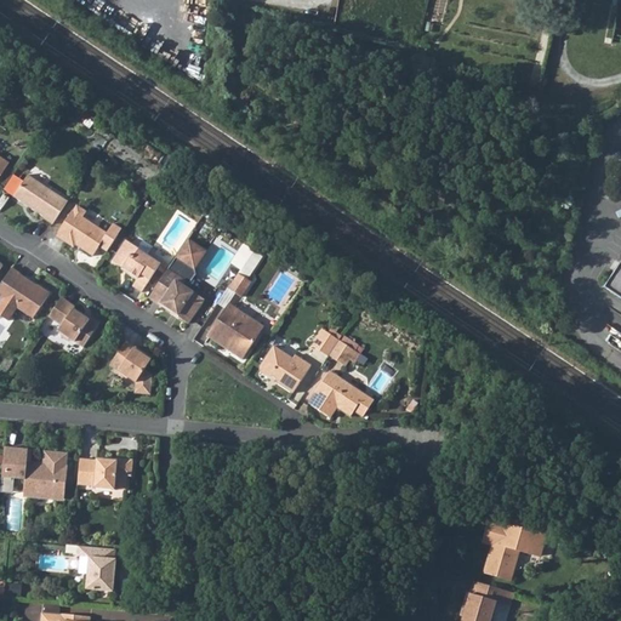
[(433,69),(434,70),(437,61),(416,57),(415,64),(433,69)]
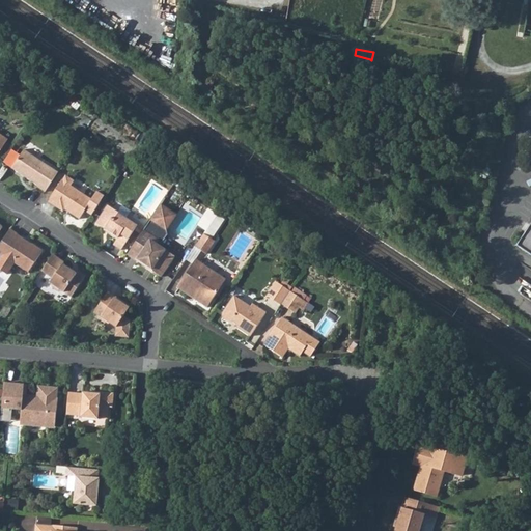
[(38,188),(46,193),(58,173),(25,150),(12,169),(39,187),(38,188)]
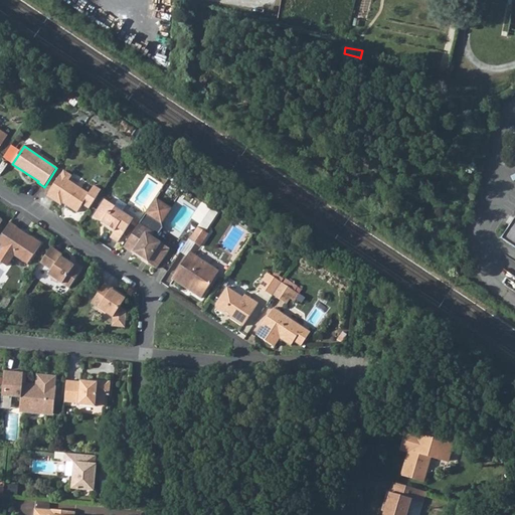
[(50,195),(48,197),(63,206),(64,204),(78,213),(91,195),(69,182),(71,178),(64,173),(61,177),(60,176),(48,194),(50,195)]
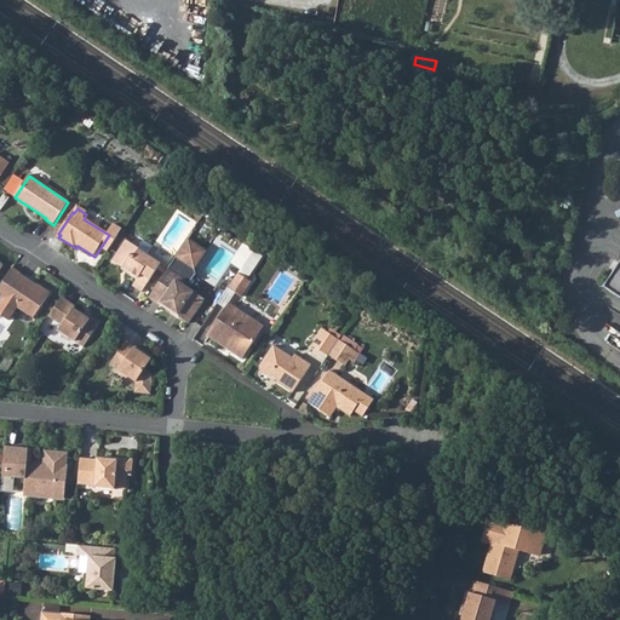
[(178,254),(177,257),(195,269),(206,252),(188,240),(178,254)]
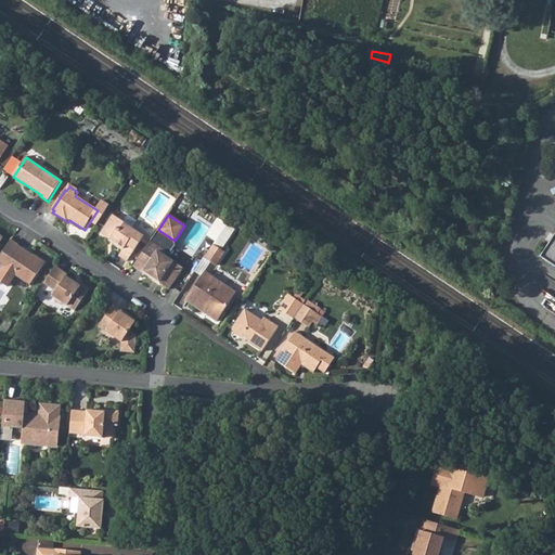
[(113,217),(101,234),(114,243),(113,245),(123,252),(121,253),(130,258),(144,235),(137,230),(136,232),(113,217)]
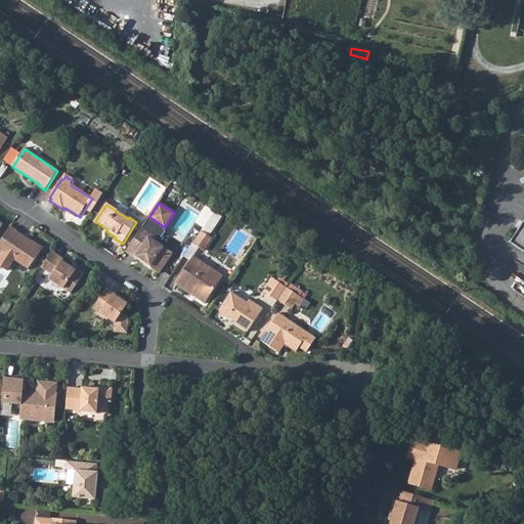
[(523,222),(510,244),(523,252),(523,222)]
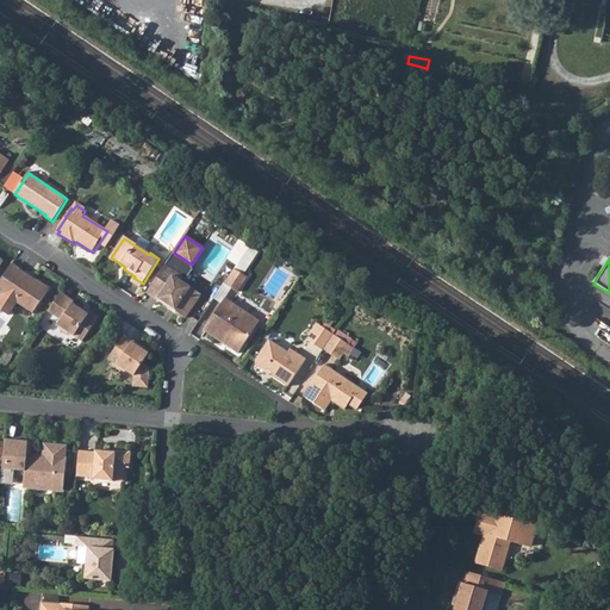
[(168,261),(155,281),(166,288),(157,300),(185,318),(200,296),(182,282),(181,279),(186,273),(168,261)]
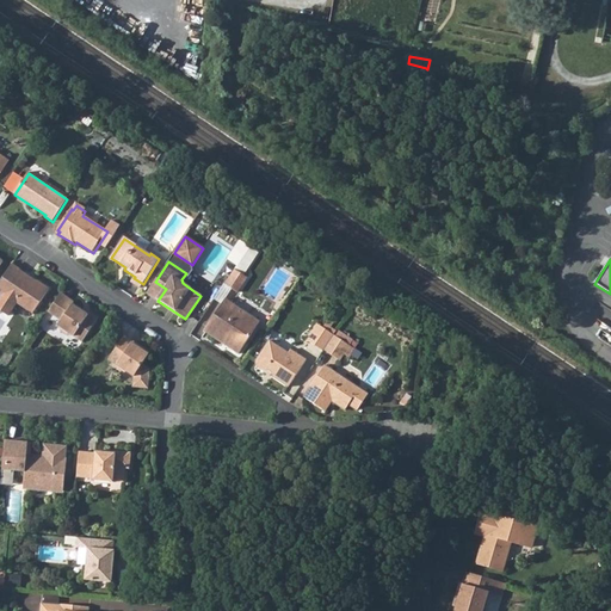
[(0,283),(0,309),(10,316),(18,303),(34,314),(49,289),(12,265),(0,283)]
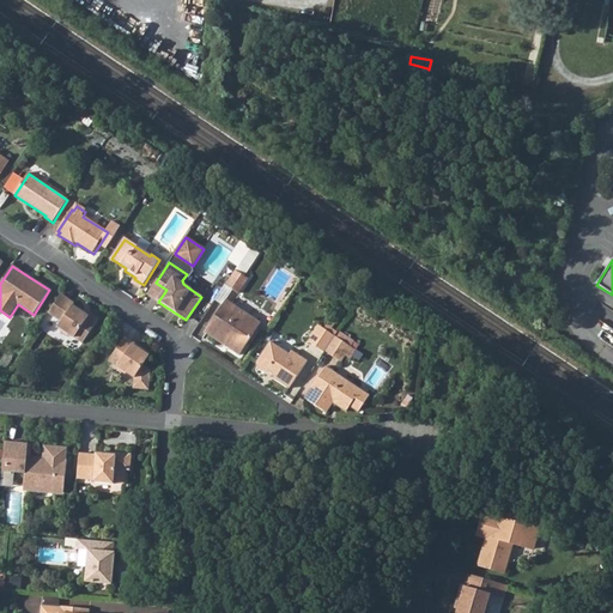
[(236,271),(225,285),(238,295),(249,279),(236,271)]
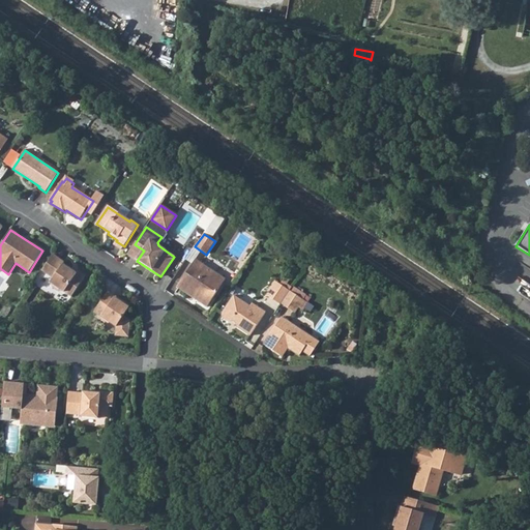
[(144,251),(135,244),(127,255),(137,261),(144,251)]
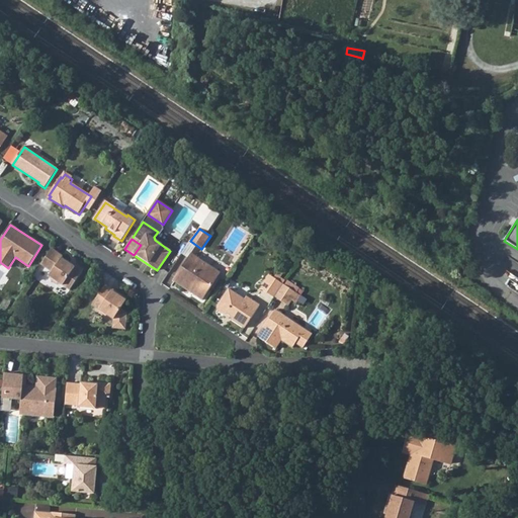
[(52,249),(41,264),(53,272),(50,276),(52,277),(52,280),(58,284),(61,284),(70,289),(83,270),(76,265),(75,267),(62,258),(63,256),(52,249)]
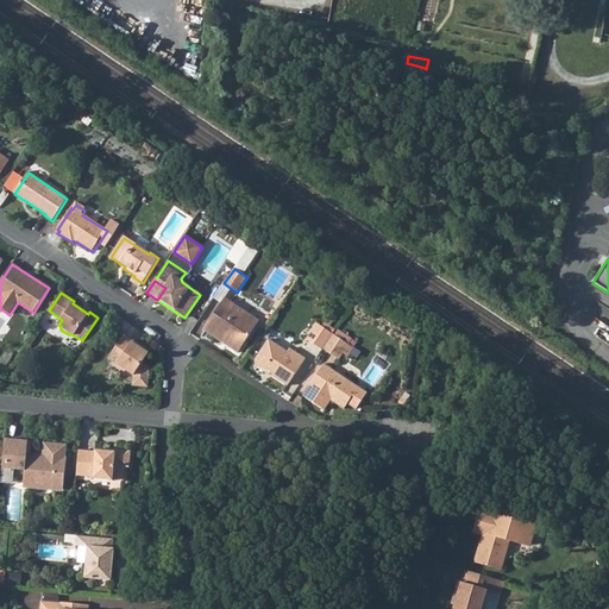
[(225,299),(203,331),(238,355),(259,322),(225,299)]
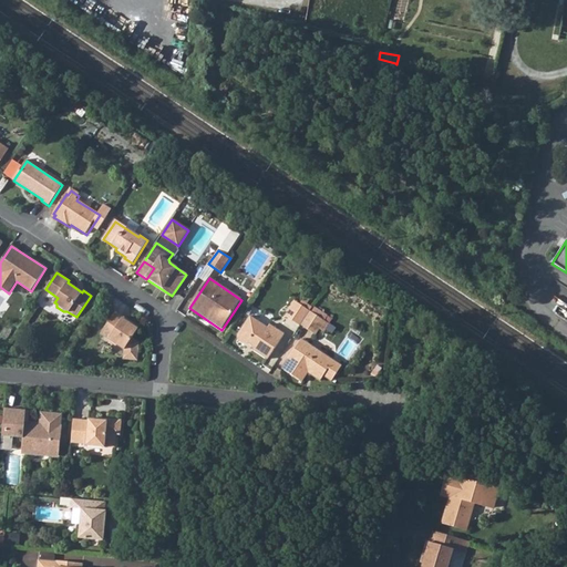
[(285,318),(299,328),(300,326),(309,312),(295,303),(285,318)]
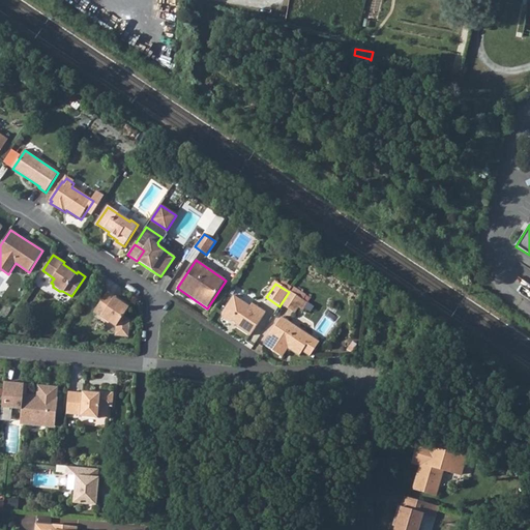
[(107,291),(93,312),(100,316),(99,317),(108,322),(109,321),(116,326),(115,335),(127,336),(129,321),(122,316),(128,307),(121,302),(122,301),(107,291)]
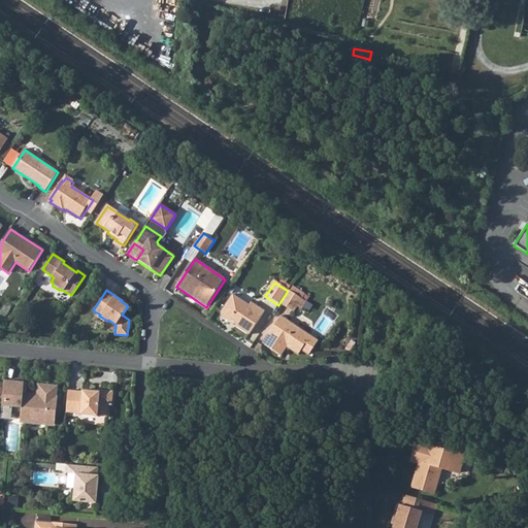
[(288,291),(279,303),(294,312),(298,307),(302,309),(305,303),(288,291)]
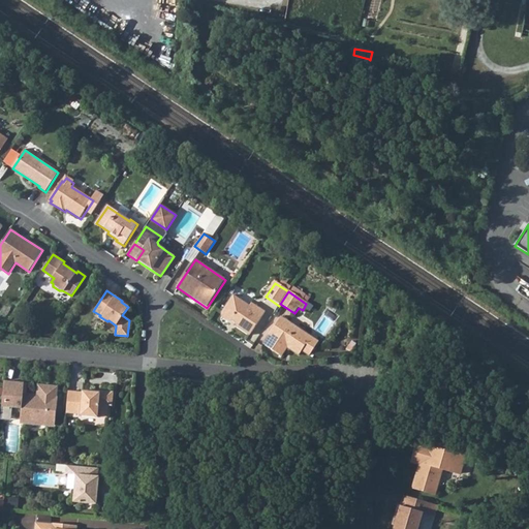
[(237,328),(243,332),(246,305),(232,297),(221,313),(222,318),(227,321),(231,320),(236,323),(237,328)]
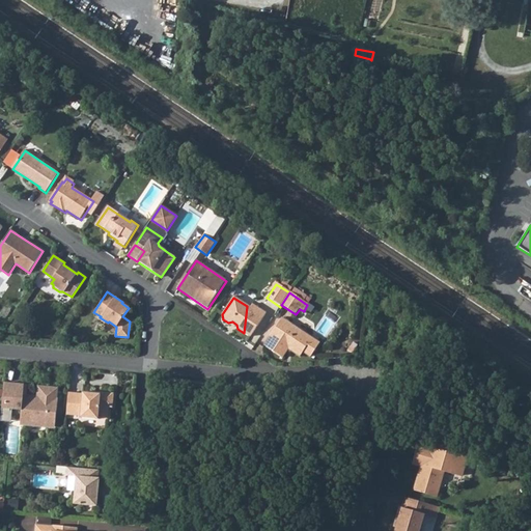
[(247,306),(244,333),(250,337),(266,314),(252,305),(250,308),(247,306)]
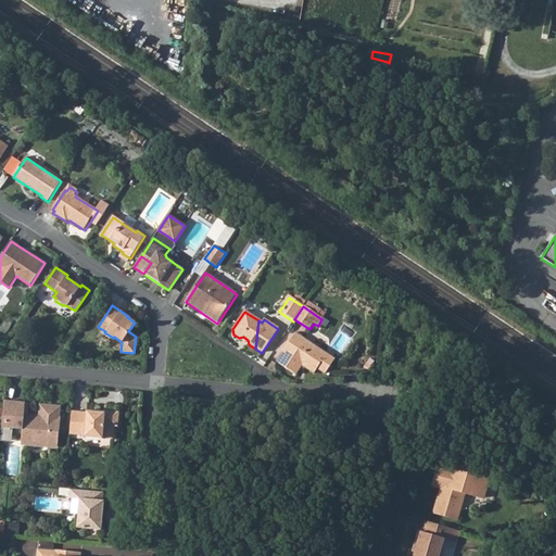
[(295,333),(278,359),(287,361),(287,369),(295,376),(301,366),(313,375),(317,369),(325,353),(295,333)]
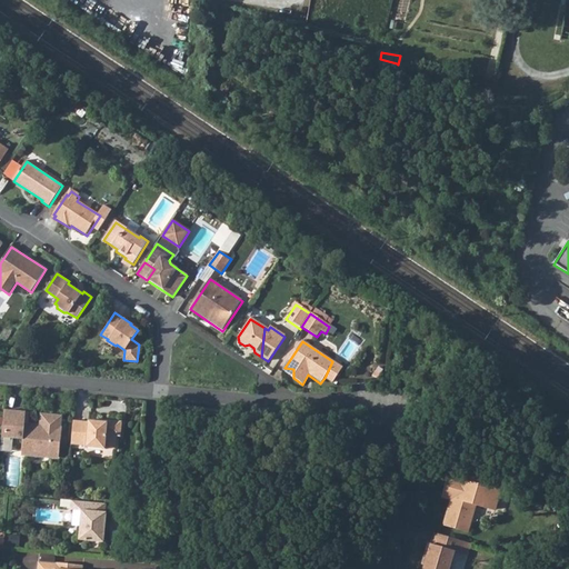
[(332,361),(325,378),(332,383),(342,369),(332,361)]
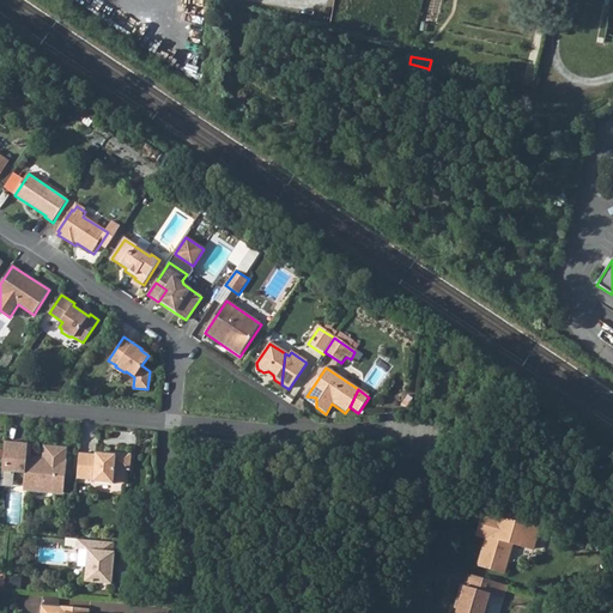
[(307,396),(304,400),(316,407),(316,398),(307,396)]
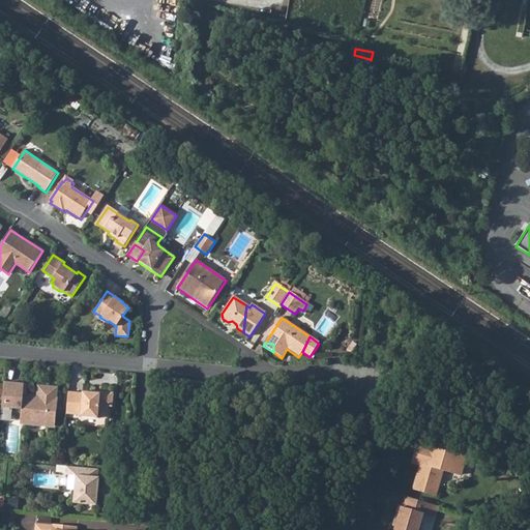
[(11,400),(13,384),(5,383),(4,399),(8,399),(11,400)]
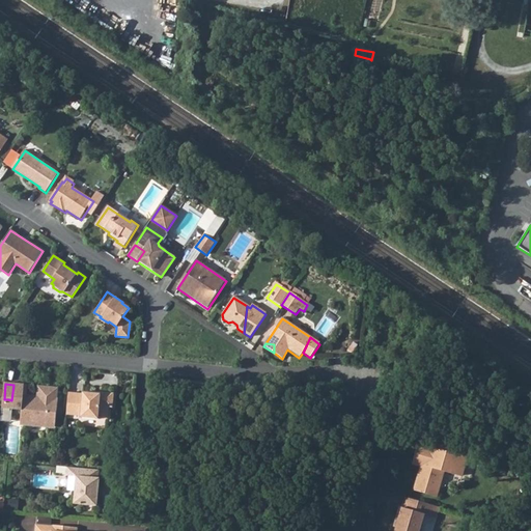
[(8,399),(7,411),(14,411),(22,412),(22,420),(26,426),(54,428),(56,426),(59,399),(59,389),(39,388),(38,397),(25,396),(25,386),(14,385),(11,400),(8,399)]
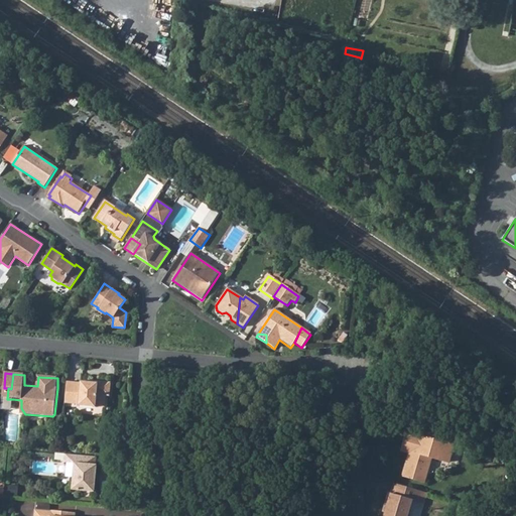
[(67,382),(65,404),(79,405),(79,406),(96,408),(96,407),(106,408),(107,396),(110,396),(111,383),(98,381),(98,383),(81,382),(81,383),(67,382)]
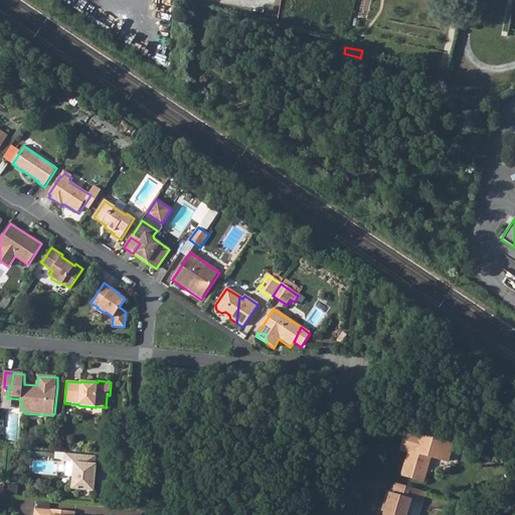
[(3,399),(2,410),(11,411),(13,398),(7,398),(3,397),(3,399)]
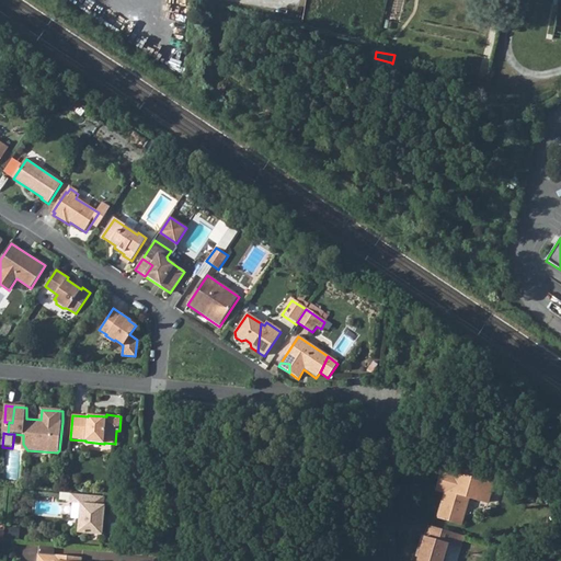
[(444,471),(438,490),(446,492),(449,493),(451,489),(444,487),(448,472),(444,471)]
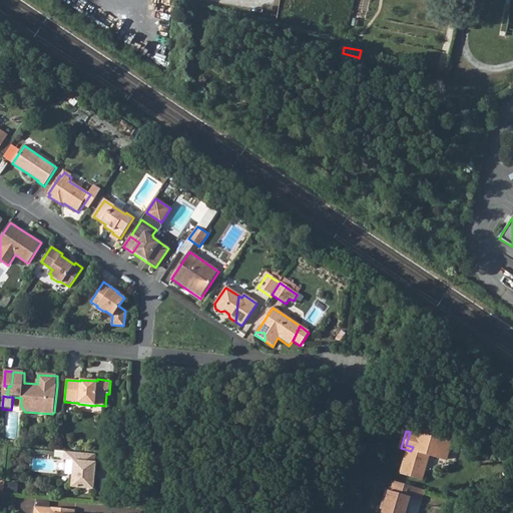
[(411,451),(408,450),(401,473),(423,480),(430,455),(447,460),(452,444),(410,432),(406,445),(413,447),(411,451)]
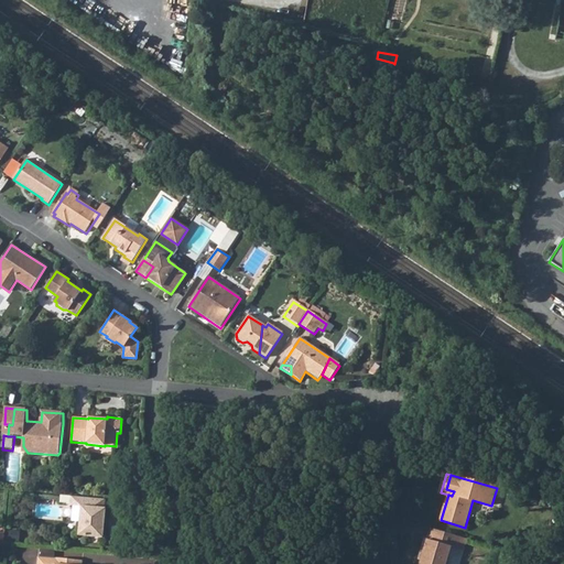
[(107,500),(72,497),(71,506),(82,507),(79,535),(105,538),(108,509),(106,509),(107,500)]
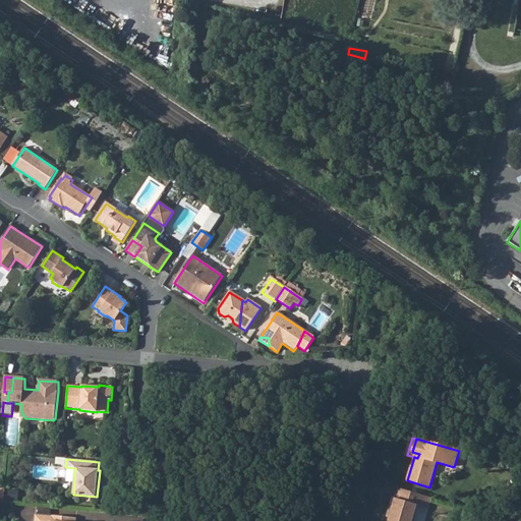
[(393,498),(390,508),(392,509),(390,517),(388,520),(412,520),(412,519),(416,506),(429,509),(432,499),(398,488),(395,498),(393,498)]
